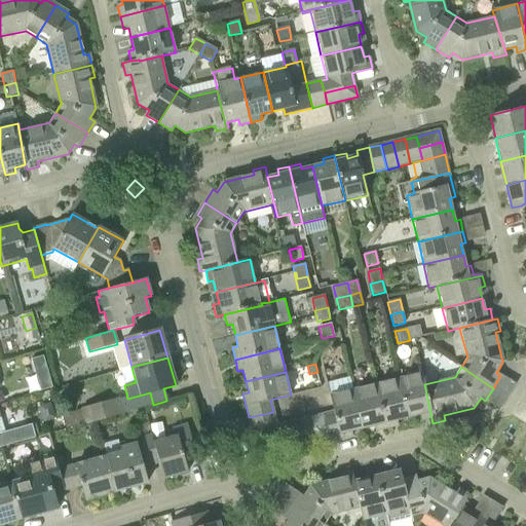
[(420,421),(431,418),(424,384),(422,372),(399,378),(408,418),(419,416),(420,421)]
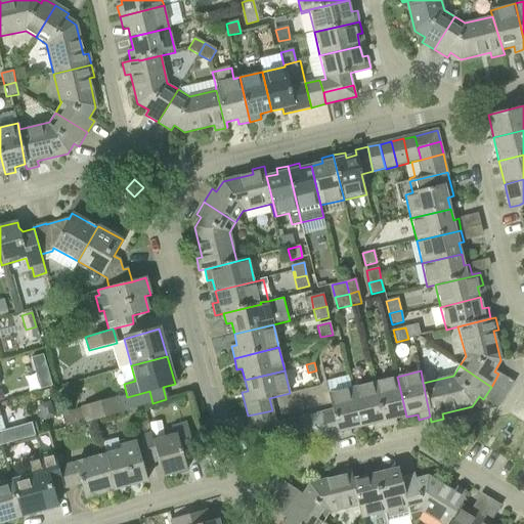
[(395,420),(406,417),(397,377),(374,383),(385,428),(396,425),(395,420)]
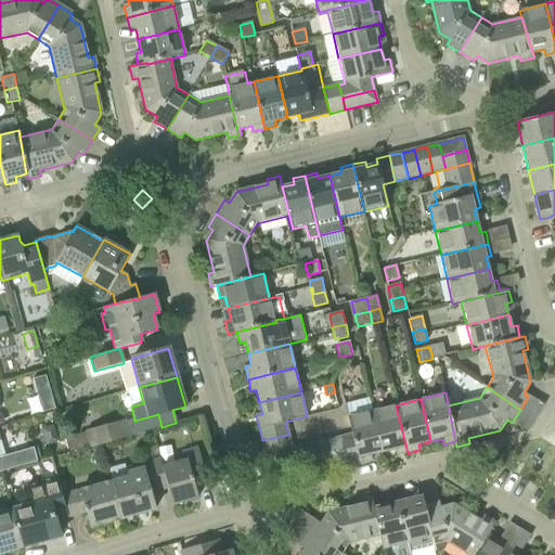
[(396,455),(408,453),(396,405),(372,411),(382,453),(394,450),(396,455)]
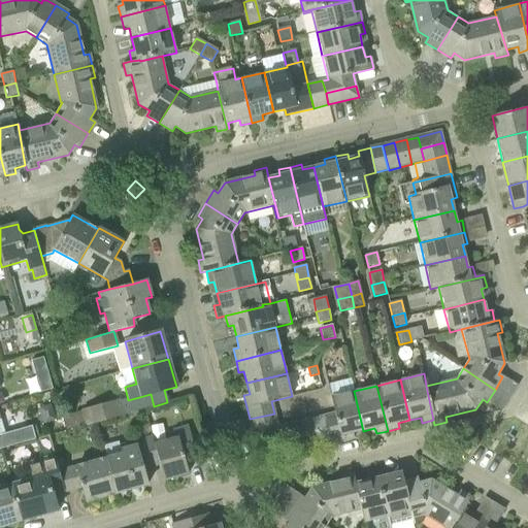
[(352,433),(363,431),(354,391),(331,397),(335,414),(326,416),(332,440),(328,441),(329,444),(354,438),(352,433)]
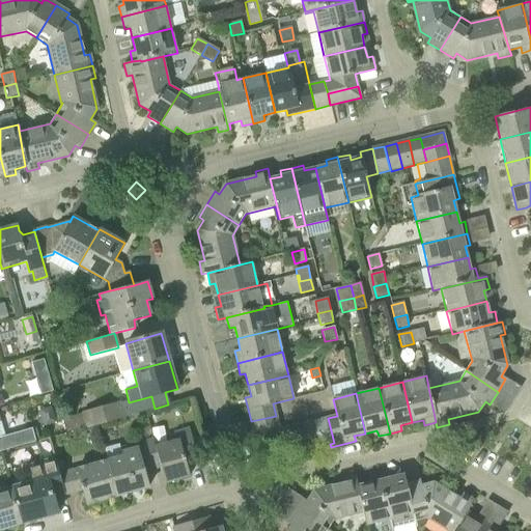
[(86,427),(87,427),(95,425),(126,417),(121,401),(121,400),(82,412),(86,427)]
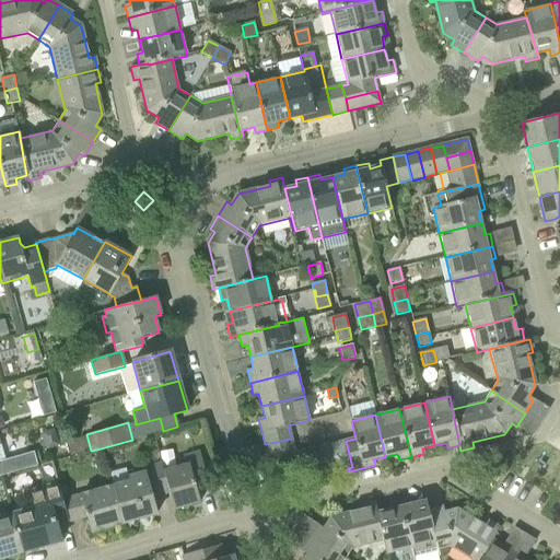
[(0,476),(9,474),(37,465),(34,451),(6,459),(0,438),(0,476)]
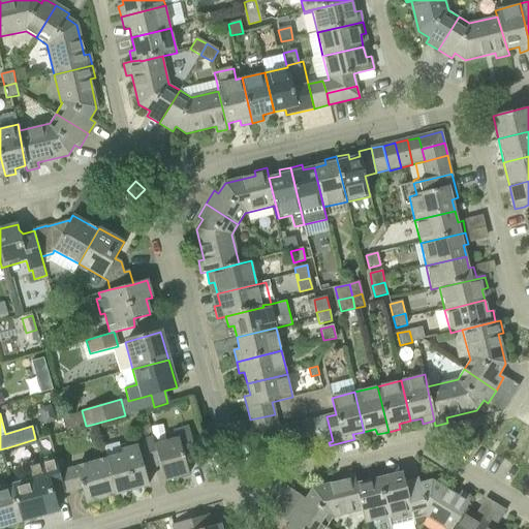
[(320,443),(329,442),(333,441),(327,416),(314,419),(320,443)]
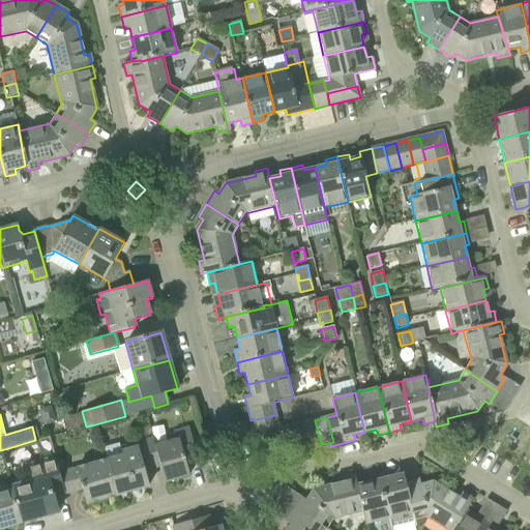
[(310,447),(321,444),(315,420),(303,423),(310,447)]
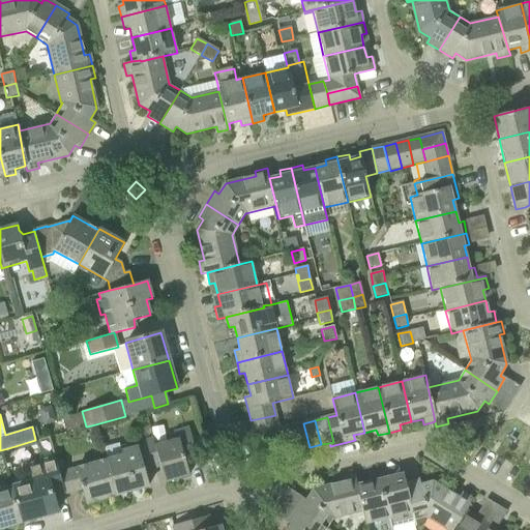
[(308,447),(303,423),(295,425),(300,449),(308,447)]
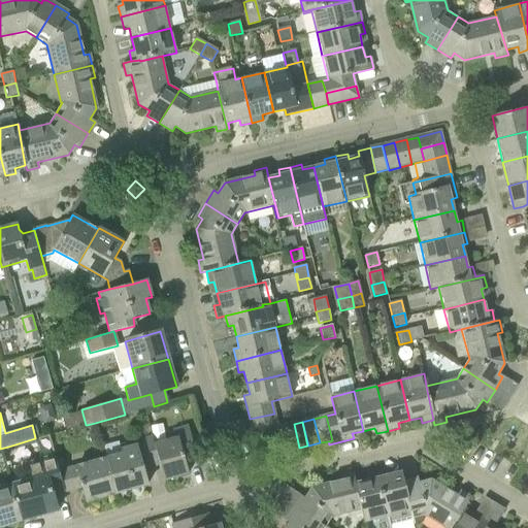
[(299,448),(294,424),(277,427),(281,439),(283,452),(299,448)]
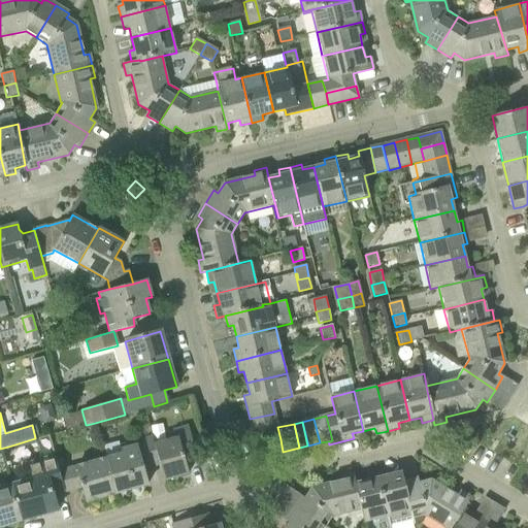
[(154,443),(160,464),(164,480),(189,473),(186,464),(198,461),(188,425),(172,430),(174,438),(154,443)]
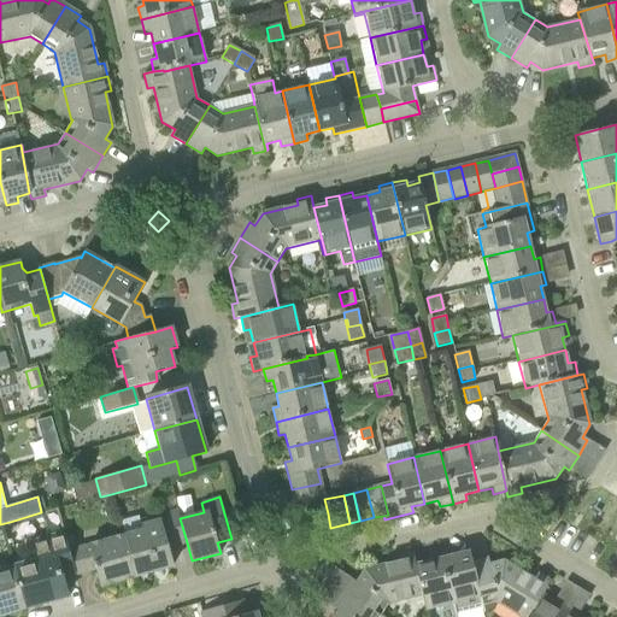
[(324,499),(295,506),(299,521),(328,513),(324,499)]
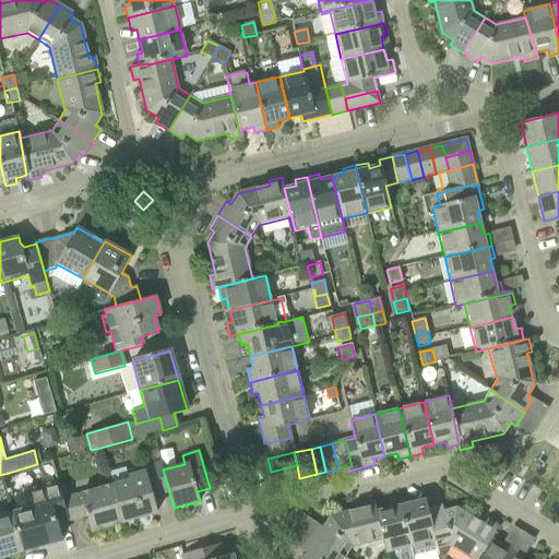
[(169,491),(163,470),(161,461),(131,471),(131,474),(128,475),(129,479),(113,484),(123,522),(156,513),(152,497),(169,491)]
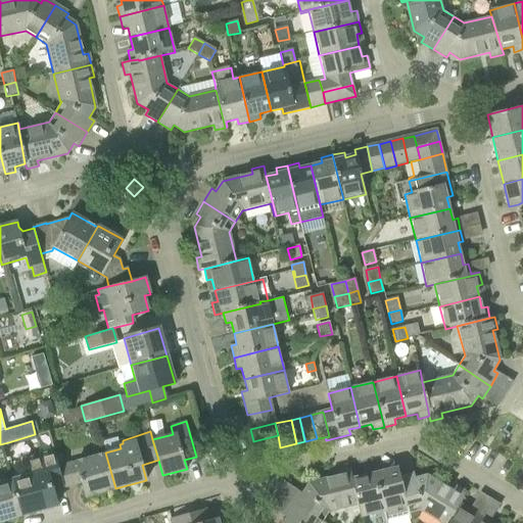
[(86,496),(115,488),(105,453),(65,464),(62,455),(55,457),(63,485),(63,487),(82,482),(86,496)]
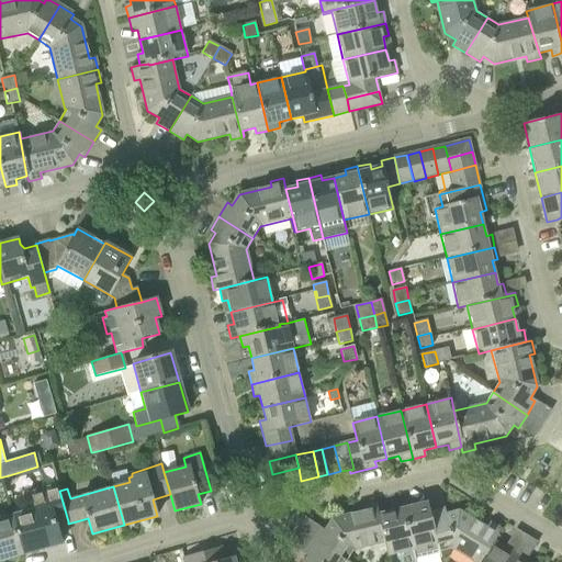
[(56,525),(68,521),(59,491),(34,497),(37,507),(12,515),(22,553),(60,542),(56,525)]
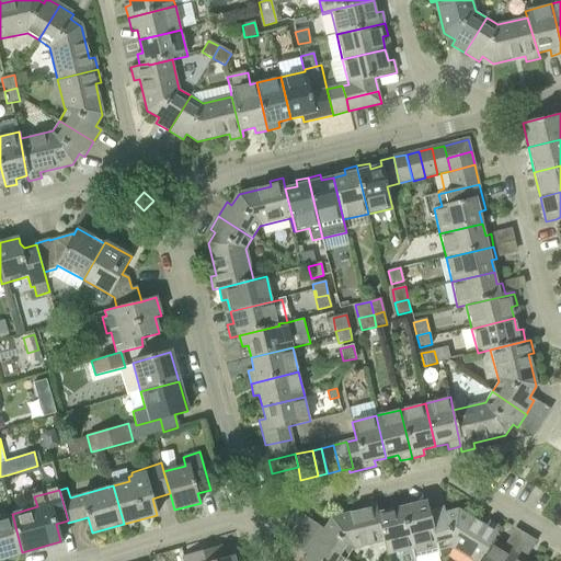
[(438,550),(430,511),(426,501),(414,504),(412,499),(400,502),(412,550),(413,549),(415,558),(439,552),(438,550)]
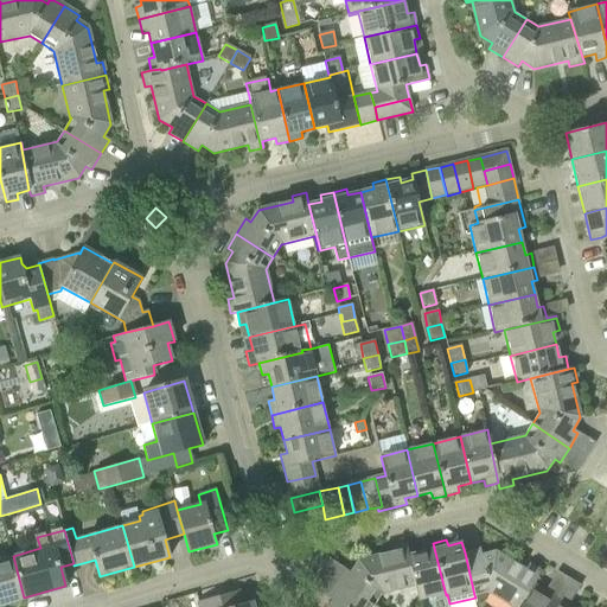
[(372,606),(382,595),(415,587),(409,555),(406,543),(391,547),(393,553),(358,561),(351,573),(346,569),(337,583),(372,606)]
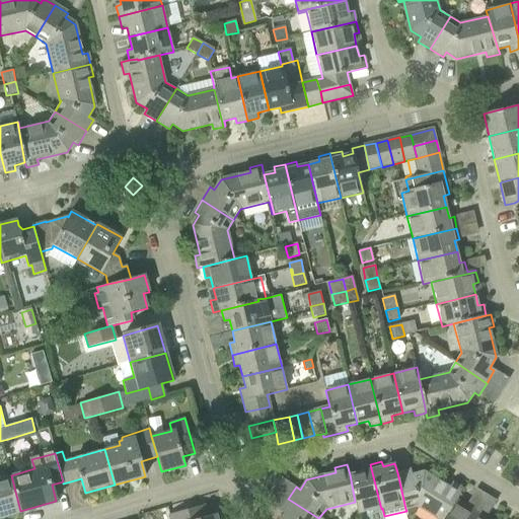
[(358,514),(381,509),(370,464),(359,466),(360,472),(350,474),(355,502),(358,514)]
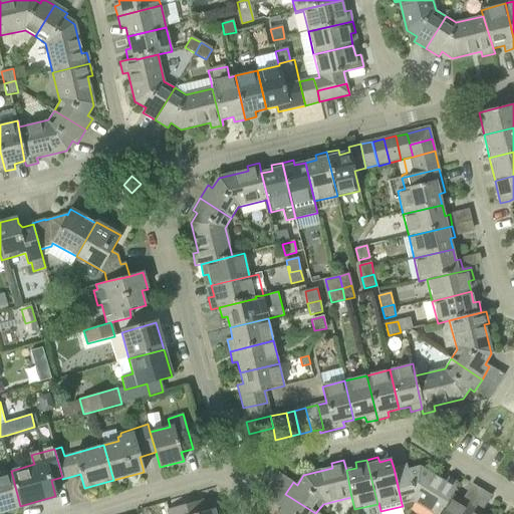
[(445,508),(450,500),(459,485),(448,479),(445,483),(420,468),(408,470),(407,465),(394,468),(402,504),(413,502),(433,513),(438,513),(442,506),(445,508)]
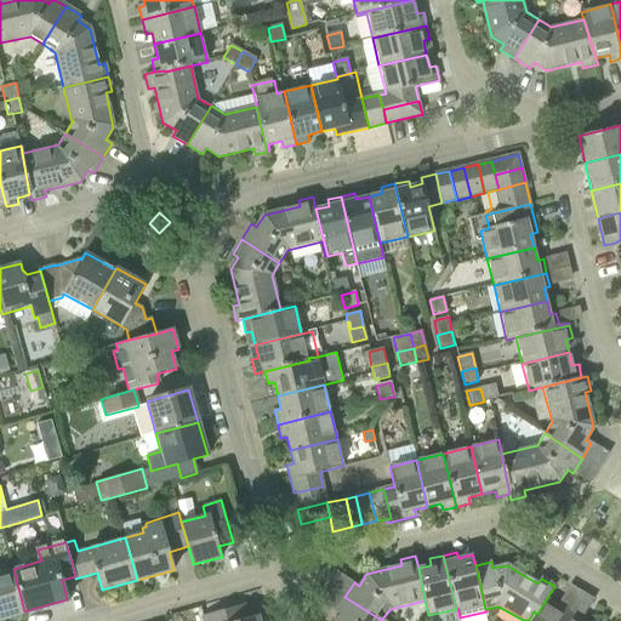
[(0,617),(24,611),(13,569),(0,571),(0,617)]
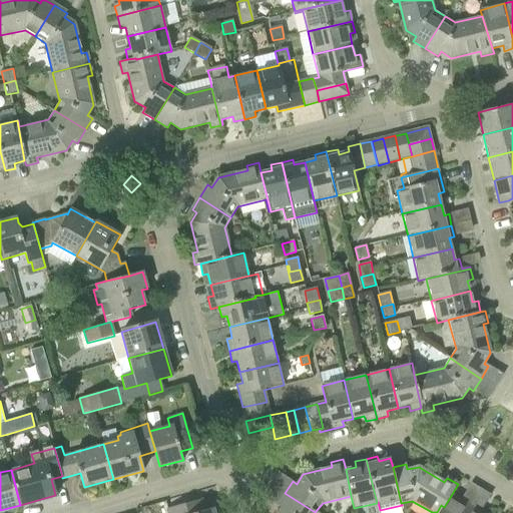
[(315,512),(285,493),(277,505),(282,508),(278,512),(315,512)]
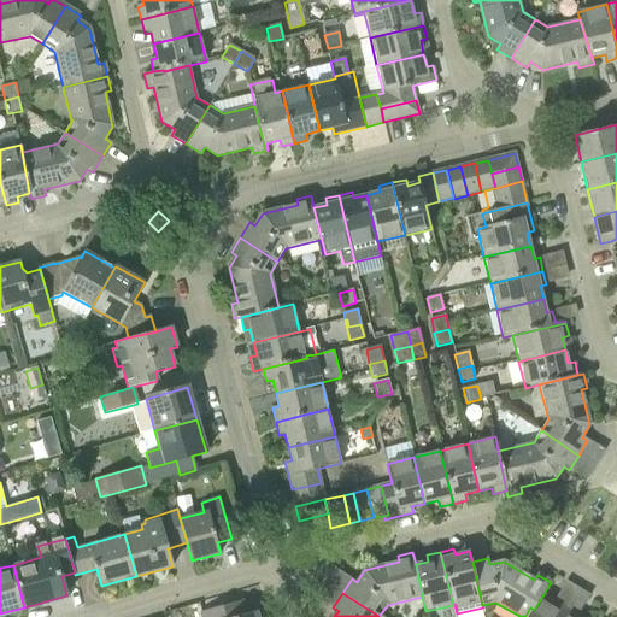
[(257,616),(256,611),(246,615),(242,600),(201,612),(203,616),(257,616)]
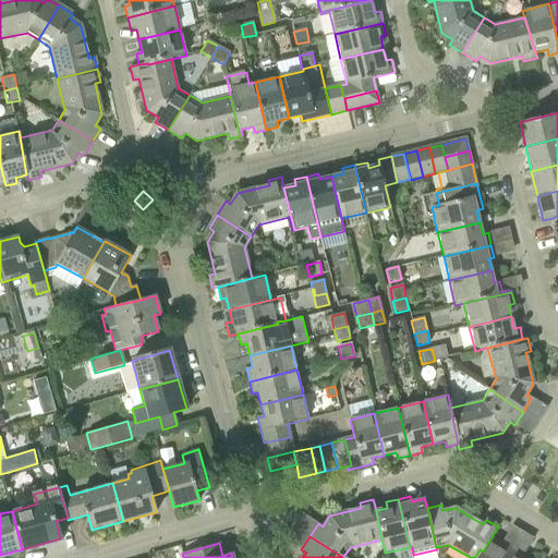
[(507,557),(512,550),(501,544),(498,549),(488,543),(483,552),(480,549),(475,557),(507,557)]
